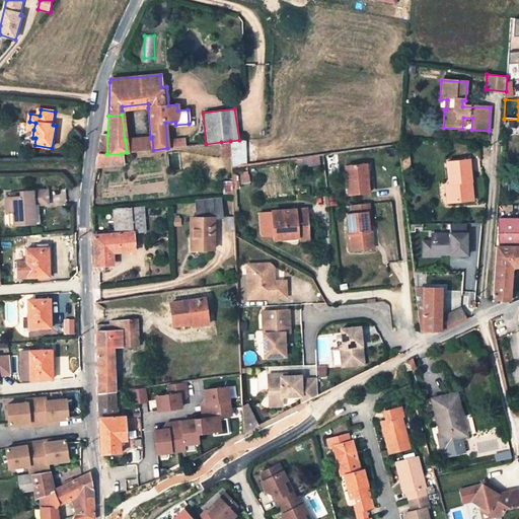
[(106,154),(107,135),(101,136),(96,163),(96,167),(121,164),(121,154),(106,154)]
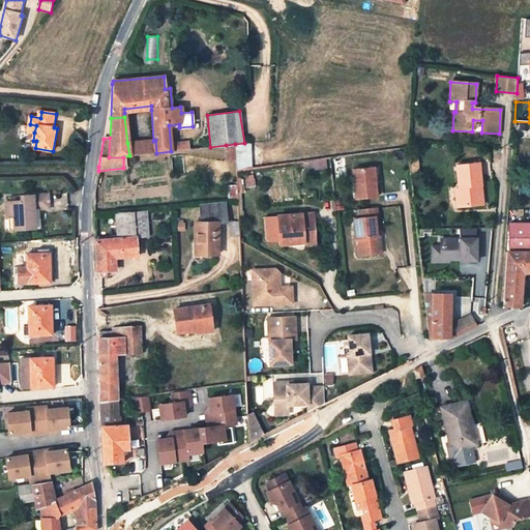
[(153,141),(127,143),(129,155),(156,153),(155,140),(153,141)]
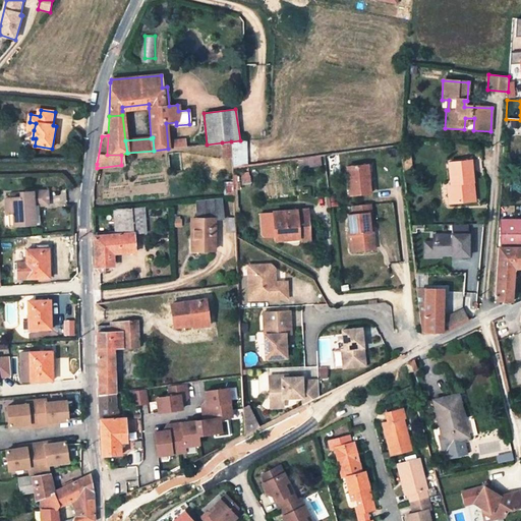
[(176,149),(188,146),(186,137),(174,139),(176,149)]
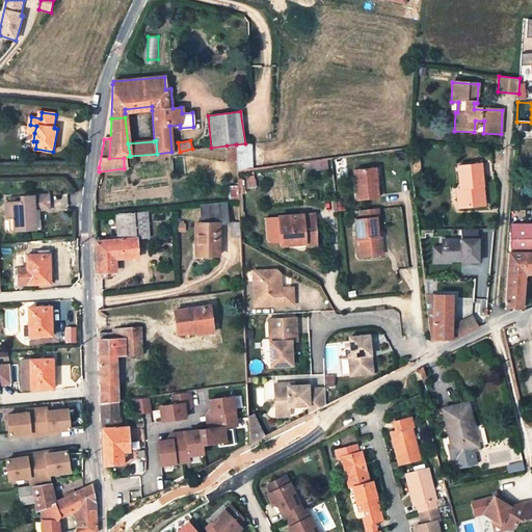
[(251,168),(250,142),(245,143),(236,144),(237,160),(237,170),(251,168)]
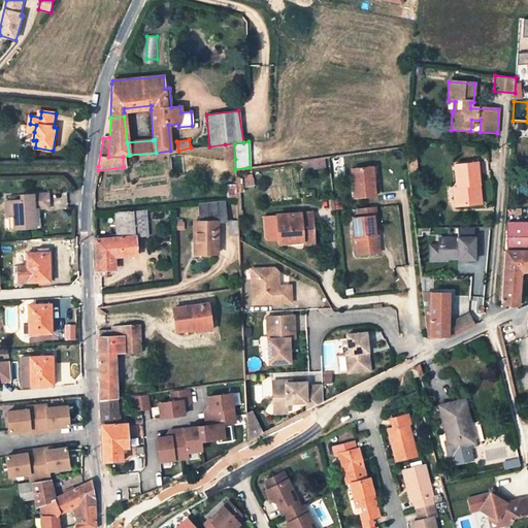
[(225,144),(225,159),(235,159),(234,143),(225,144)]
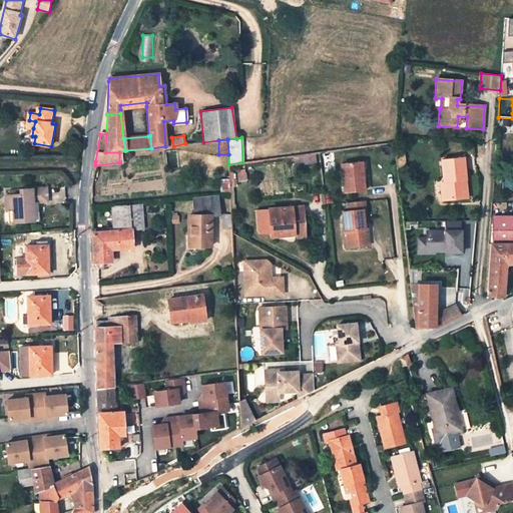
[(293,155),(294,163),(304,161),(303,154),(293,155)]
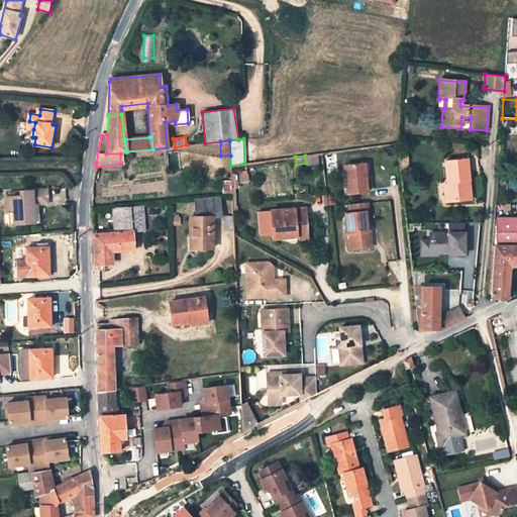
[(400,167),(407,166),(406,158),(399,159),(400,167)]
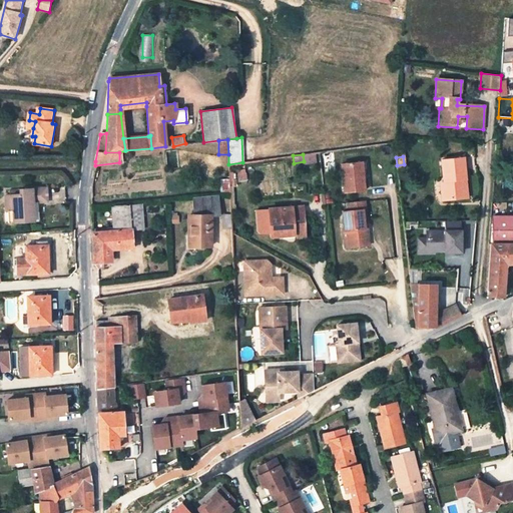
[(463,159),(442,161),(444,181),(446,200),(466,198),(463,159)]
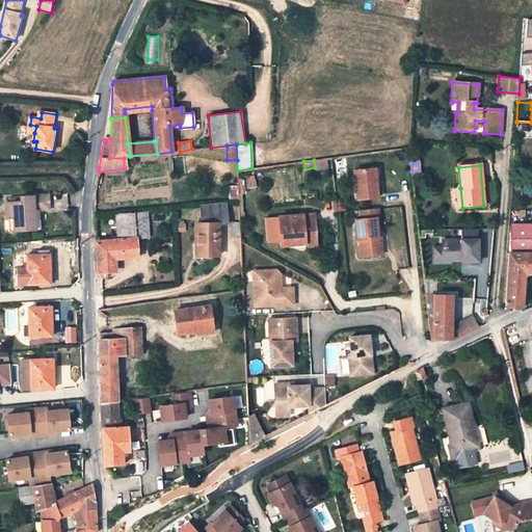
[(378,168),(353,171),(355,200),(377,197),(376,186),(380,186),(378,168)]
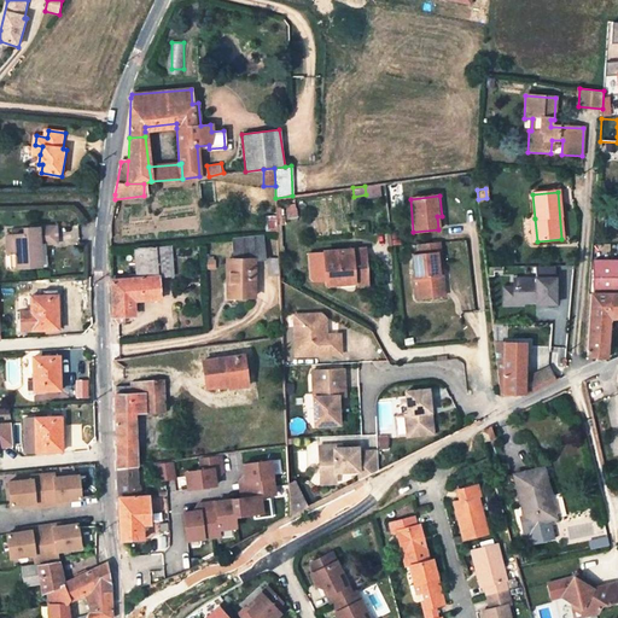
[(56,226),(23,228),(24,235),(13,235),(6,237),(7,254),(10,254),(15,254),(16,267),(41,266),(40,244),(45,243),(57,243),(56,226)]
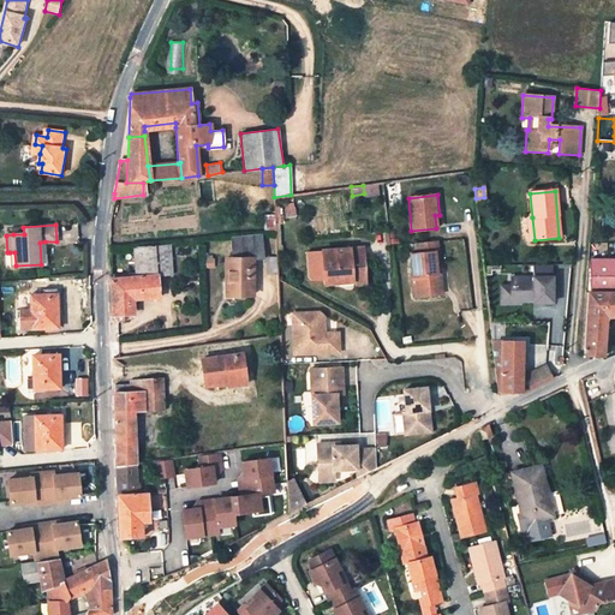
[(231,238),(231,258),(225,258),(225,296),(251,296),(251,258),(263,258),(263,234),(231,238)]
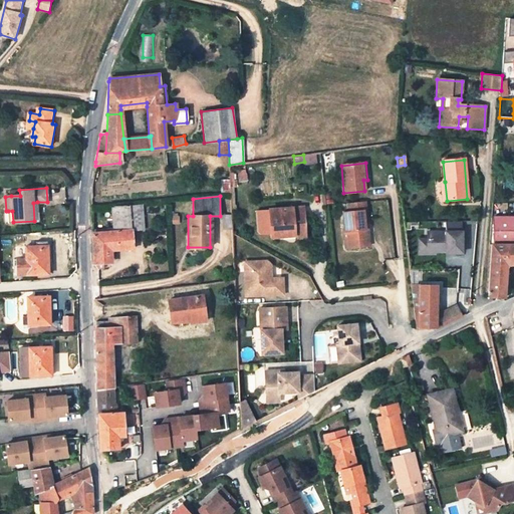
[(348,248),(369,246),(367,230),(364,230),(363,224),(362,211),(365,211),(364,202),(347,203),(347,213),(342,213),(343,232),(346,231),(348,248)]
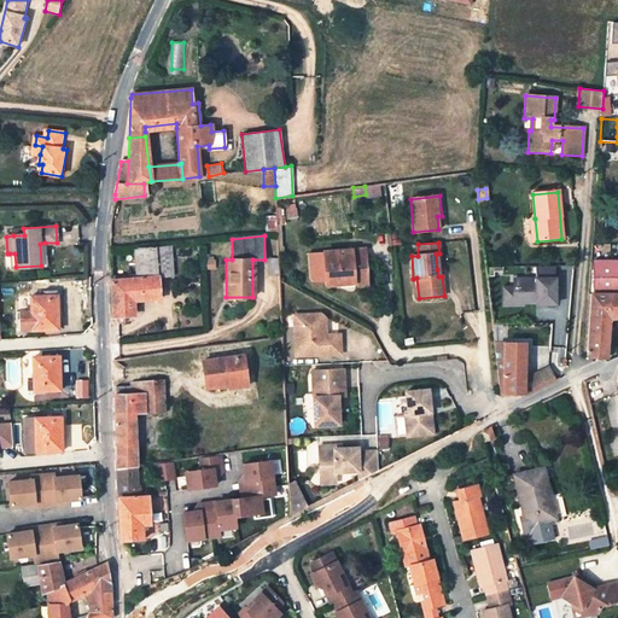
[(156,246),(157,278),(172,277),(170,245),(156,246)]
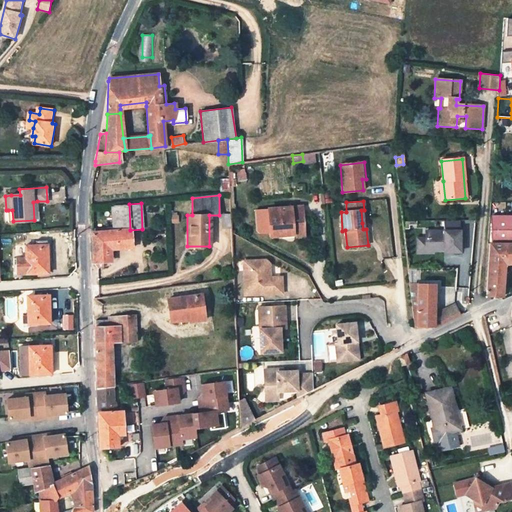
[(129,204),(114,206),(115,225),(115,230),(92,232),(93,262),(110,261),(110,249),(131,247),(130,230),(129,204)]
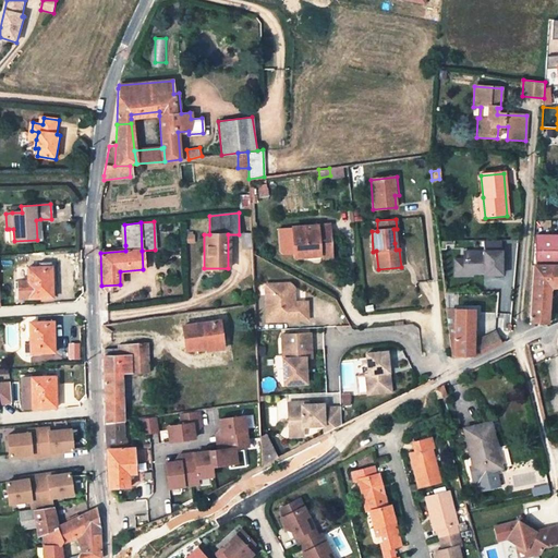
[(317,237),(329,235),(328,225),(316,226),(317,237)]
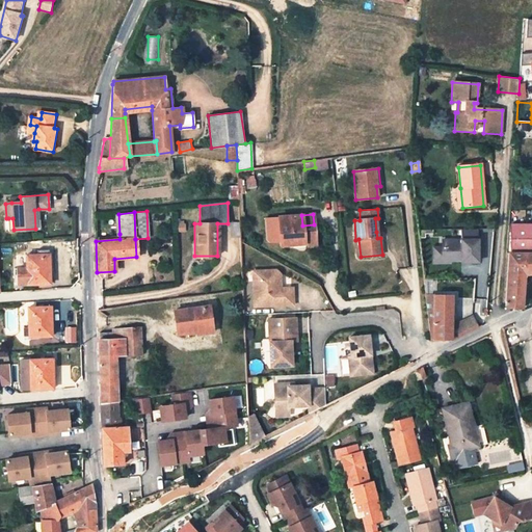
[(301,215),(277,217),(280,246),(304,244),(308,246),(316,246),(314,224),(302,225),(301,215)]
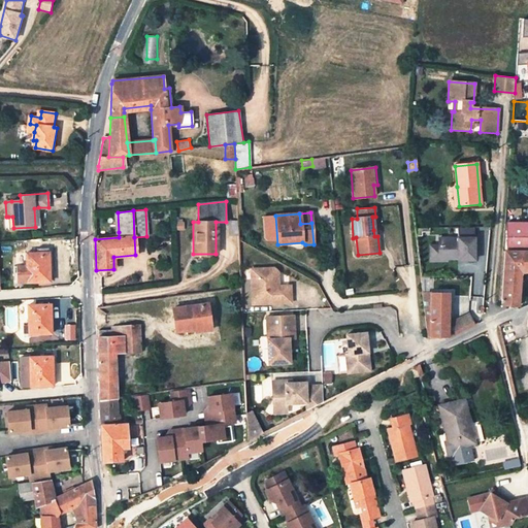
[(237,221),(229,221),(229,235),(238,235),(237,221)]
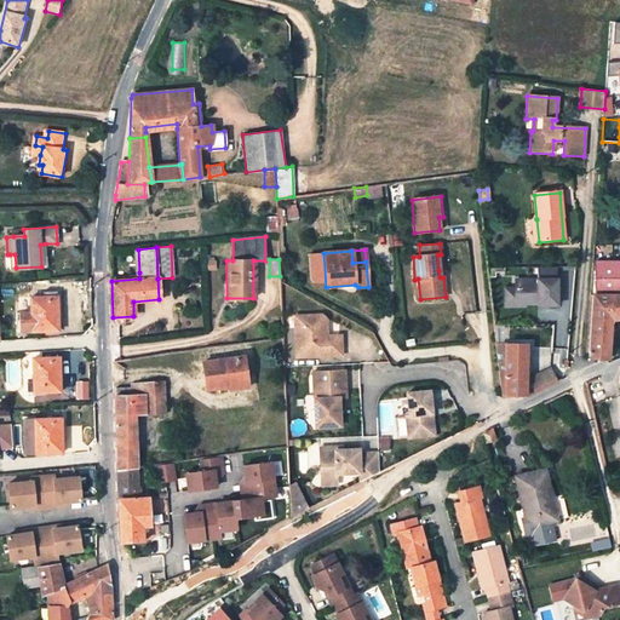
[(619,262),(596,262),(596,294),(619,294),(619,262)]
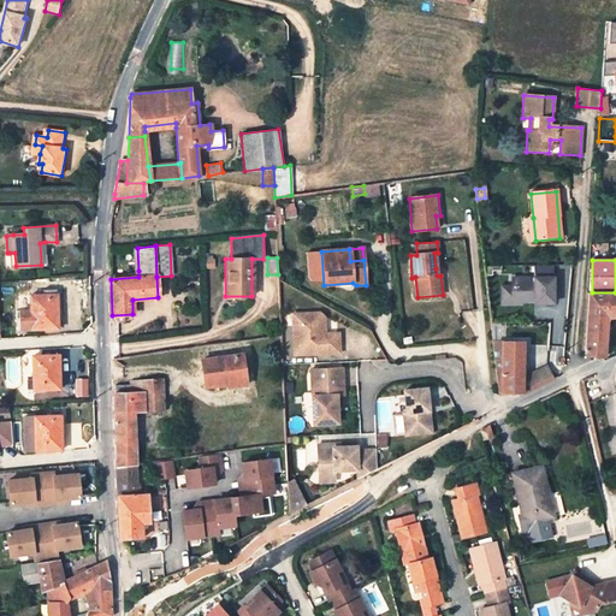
[(514,284),(502,284),(502,304),(558,302),(557,264),(537,265),(537,274),(514,276),(514,284)]
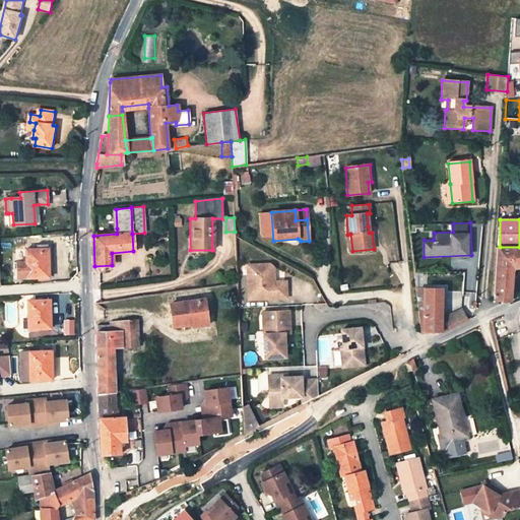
[(510,301),(512,268),(519,268),(519,247),(500,247),(498,247),(494,300),(510,301)]
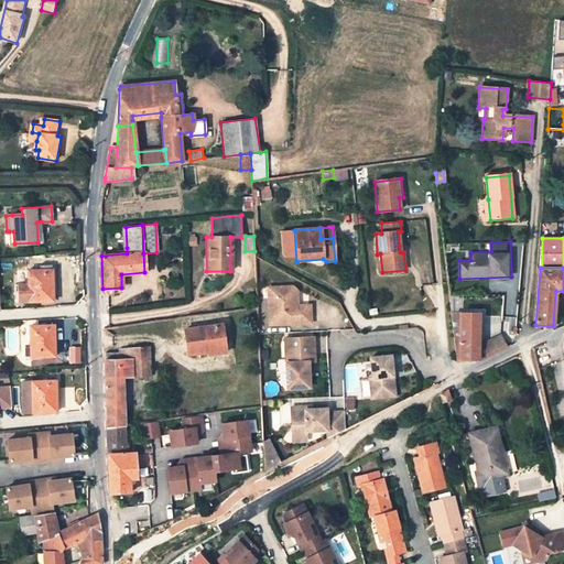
[(18,285),(19,302),(53,301),(53,270),(46,270),(38,270),(28,270),(28,278),(23,278),(23,284),(18,285)]
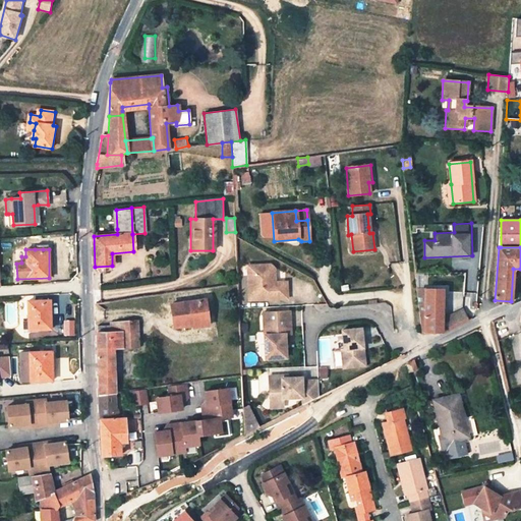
[(247,276),(248,300),(286,298),(285,282),(271,283),(271,279),(274,279),(273,268),(269,265),(250,266),(250,275),(247,276)]
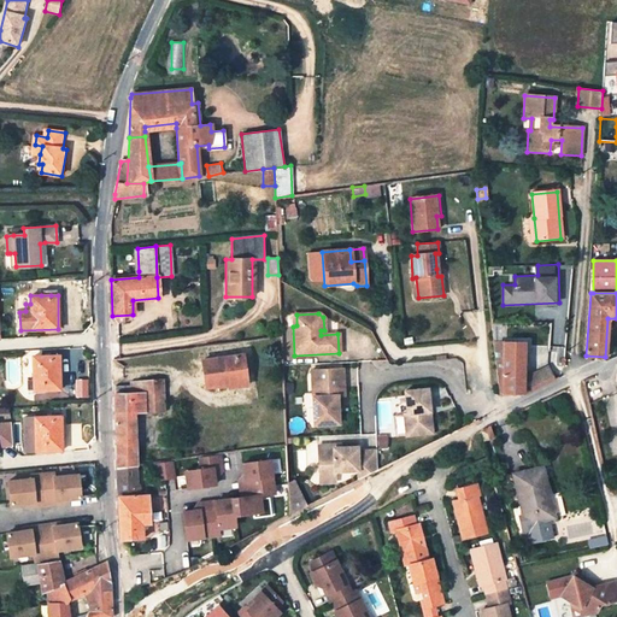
[(522,380),(523,344),(505,344),(494,342),(500,393),(503,393),(522,394),(522,380)]
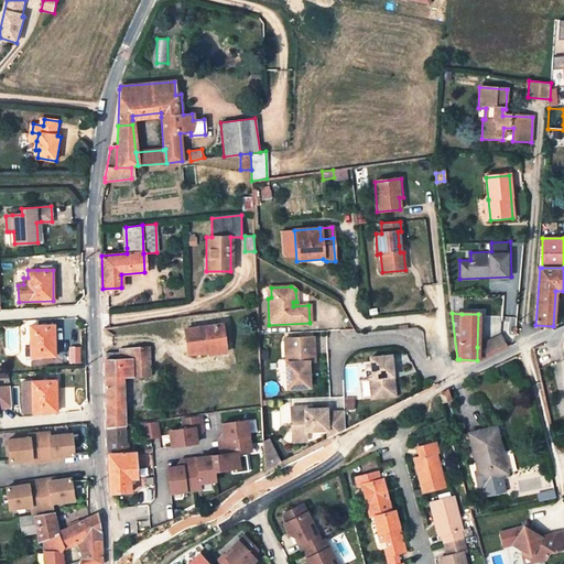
[(221,324),(183,331),(187,355),(208,351),(207,347),(225,344),(221,324)]
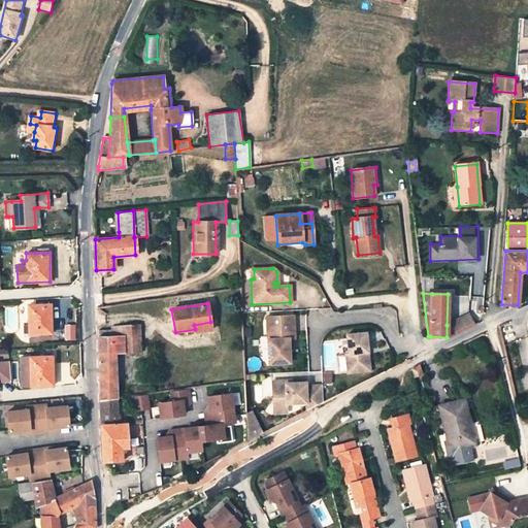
[(50,304),(28,305),(28,325),(28,333),(29,334),(51,334),(50,304)]
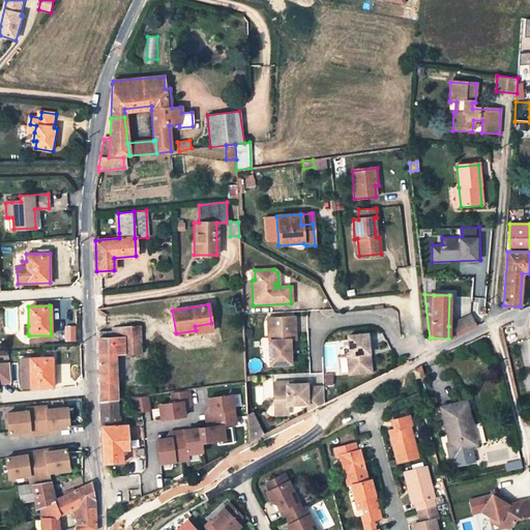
[(451,339),(478,325),(472,314),(448,326),(448,339),(451,339)]
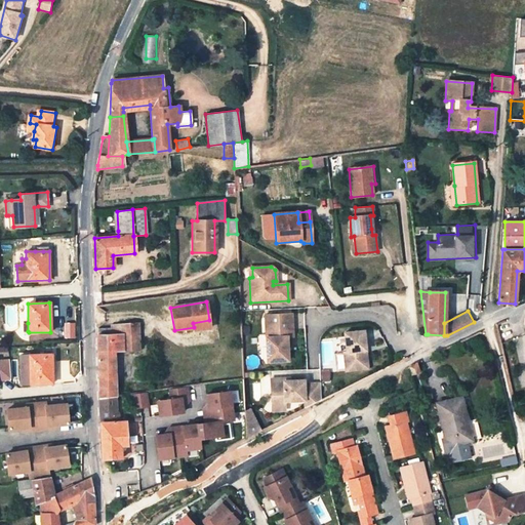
[(264,315),(266,361),(287,360),(286,336),(291,336),(290,314),(264,315)]
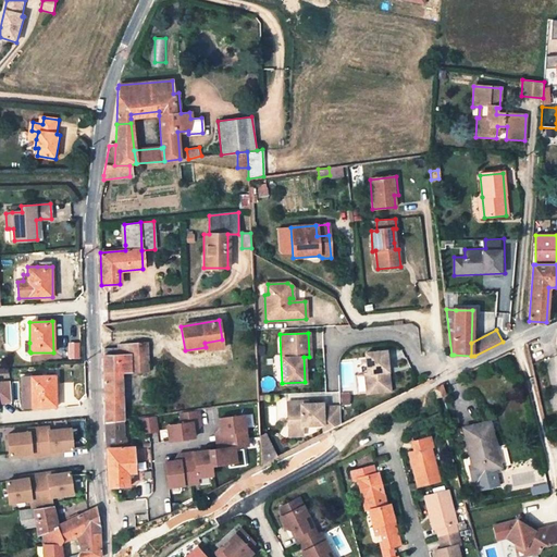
[(205,343),(206,347),(206,349),(223,347),(222,339),(205,343)]
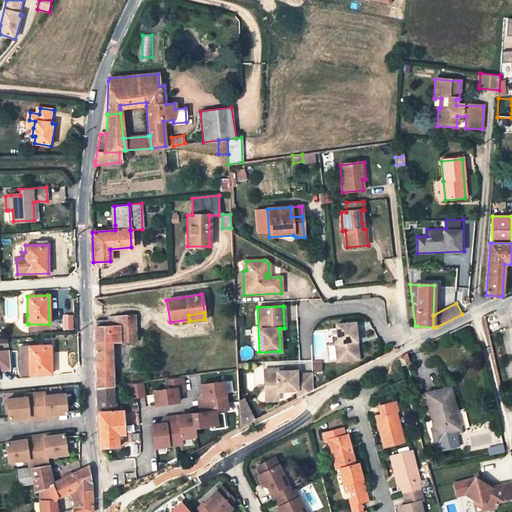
[(112,379),(112,368),(108,369),(108,347),(107,342),(110,342),(128,341),(135,341),(135,333),(134,315),(109,317),(109,326),(95,326),(95,346),(97,387),(113,385),(117,384),(125,383),(125,378),(112,379)]
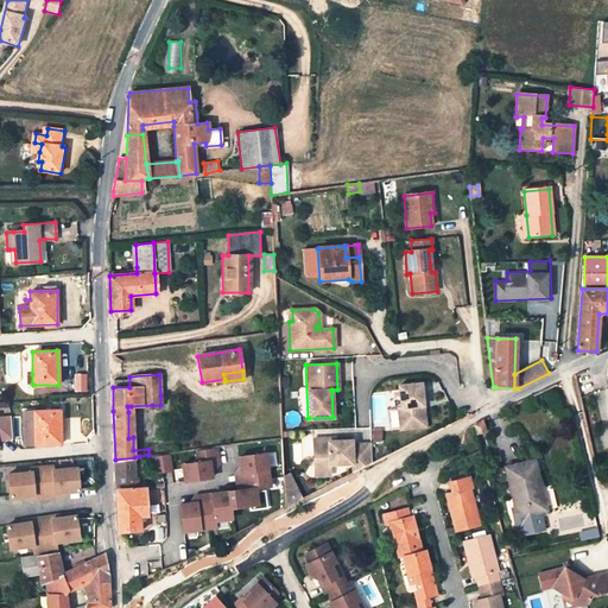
[(398,407),(400,429),(425,426),(420,382),(398,386),(400,407),(398,407)]
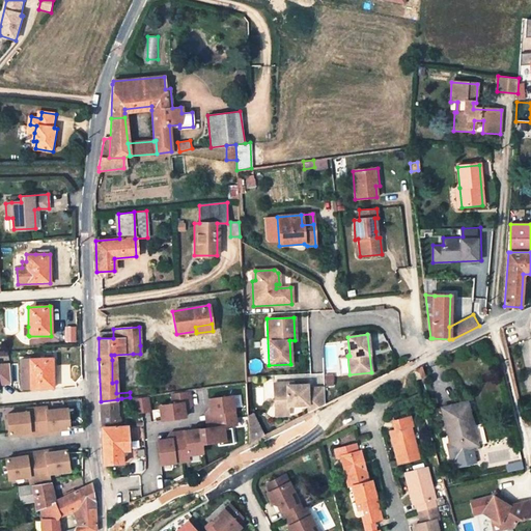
[(20,359),(20,388),(53,387),(52,358),(20,359)]
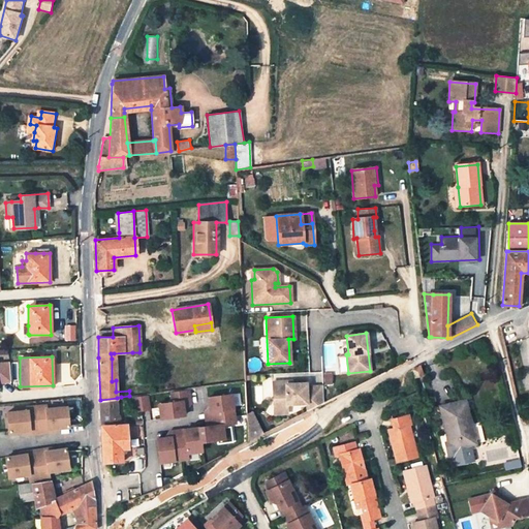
[(413,378),(423,374),(419,365),(411,369),(413,378)]
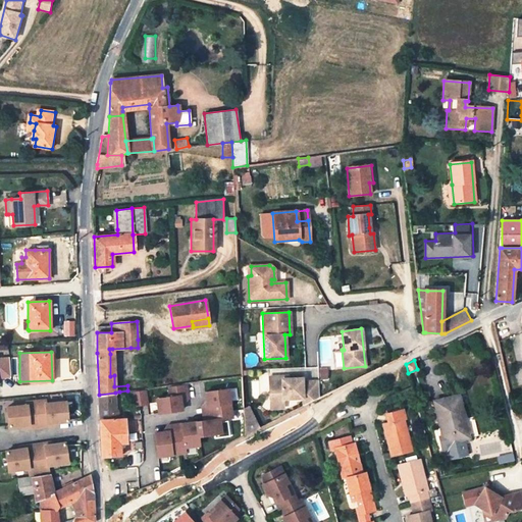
[(269,378),(270,401),(283,401),(303,400),(303,407),(319,399),(318,382),(302,383),(302,379),(289,380),(282,380),(282,378),(269,378)]
